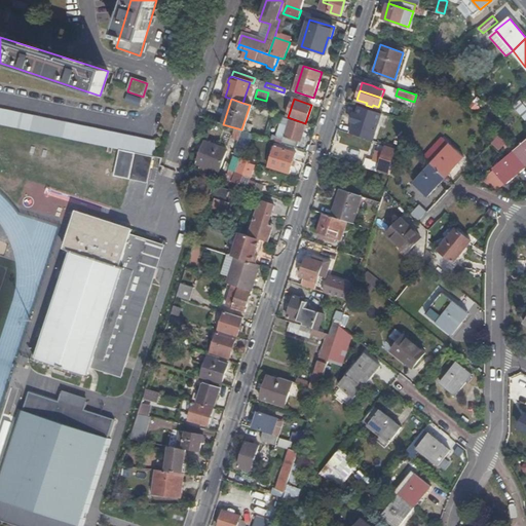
[(525,120),(525,106),(520,100),(513,105),(525,120)]
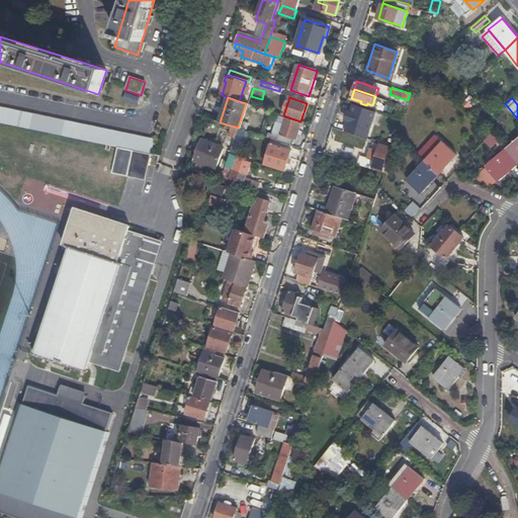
[(472,106),(465,100),(462,105),(468,110),(472,106)]
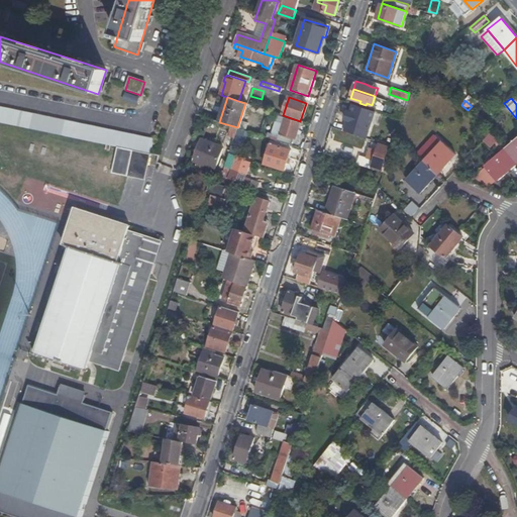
[(245,103),(237,127),(238,128),(247,103),(245,103)]
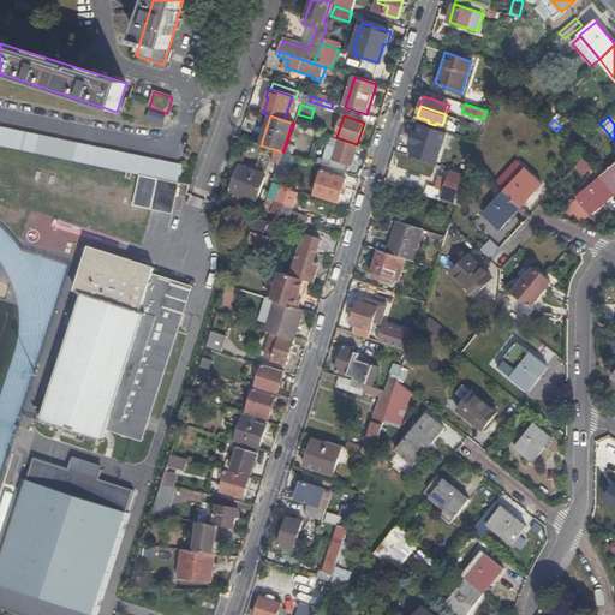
[(441,131),(417,123),(412,137),(411,141),(407,150),(425,156),(433,132),(441,135),(441,131)]
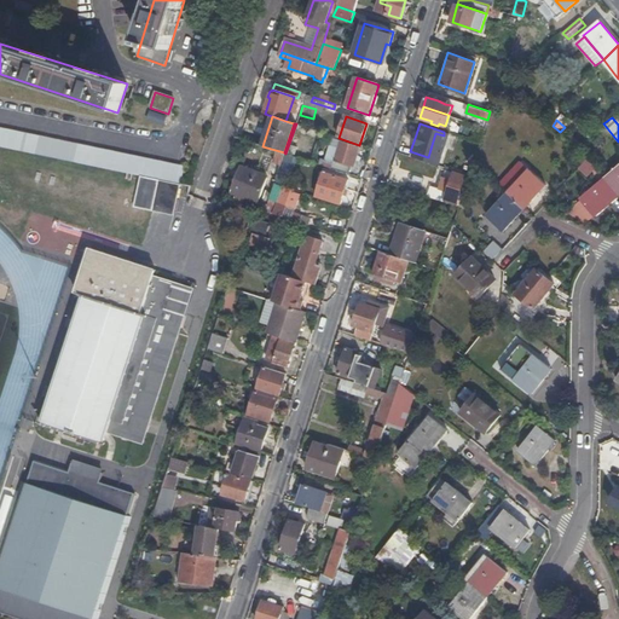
[(318,132),(301,126),(299,134),(316,139),(318,132)]
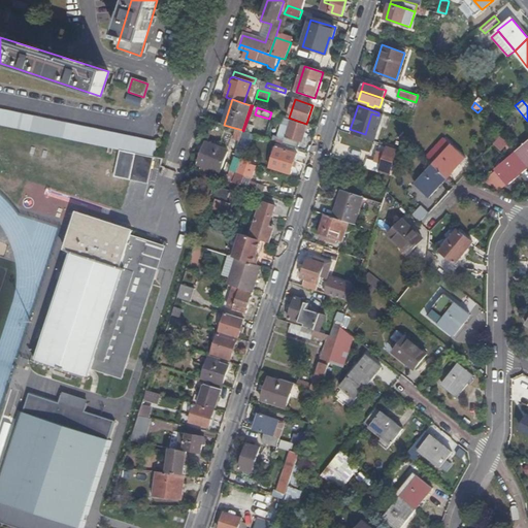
[(0,125),(131,153),(136,154),(153,157),(157,141),(0,108),(0,125)]
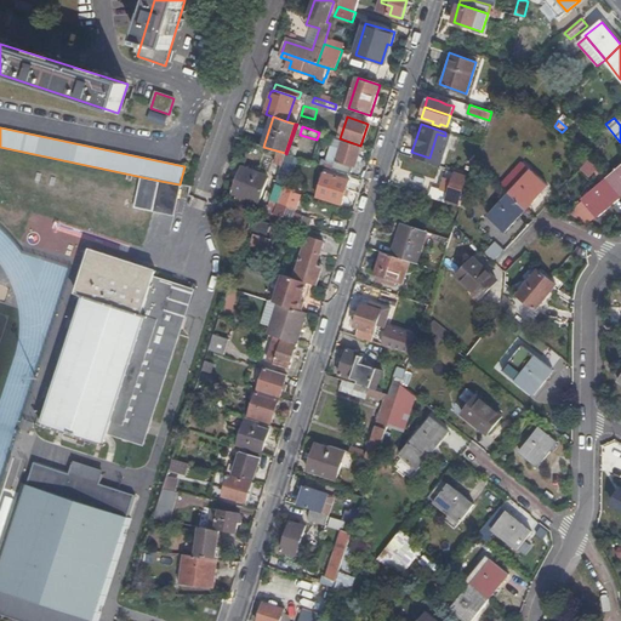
[(467,148),(471,151),(477,152),(479,144),(468,141),(467,148)]
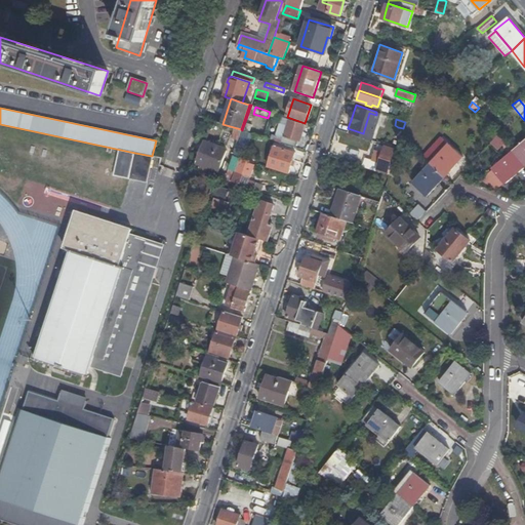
[(289,120),(282,143),(297,148),(305,125),(289,120)]
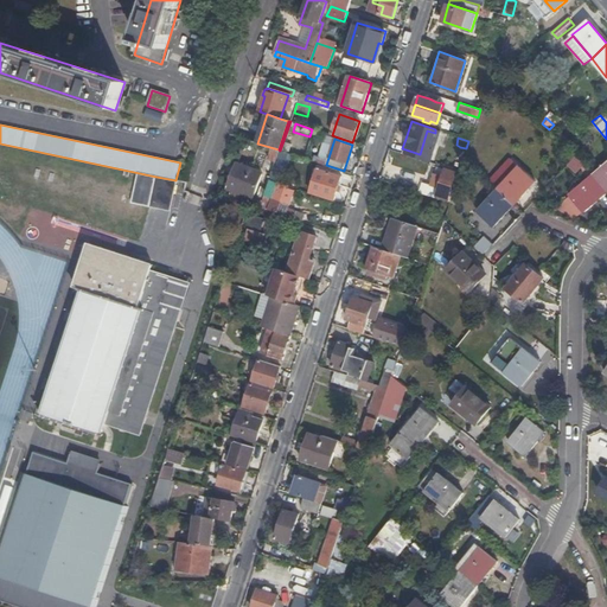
[(460,147),(452,168),(460,171),(465,159),(468,148),(466,148),(460,147)]
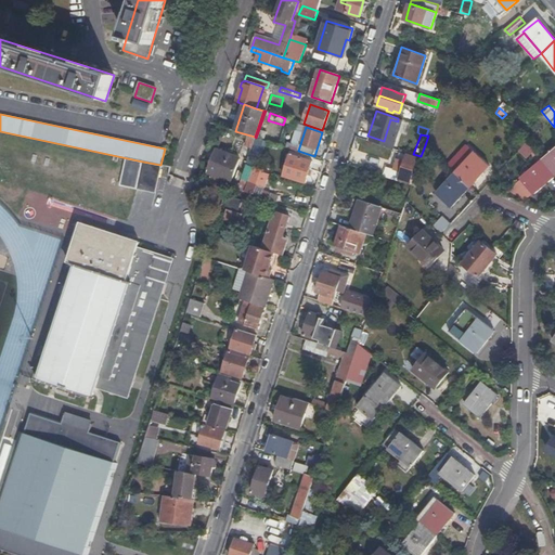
[(517,151),(525,159),(536,151),(528,142),(517,151)]
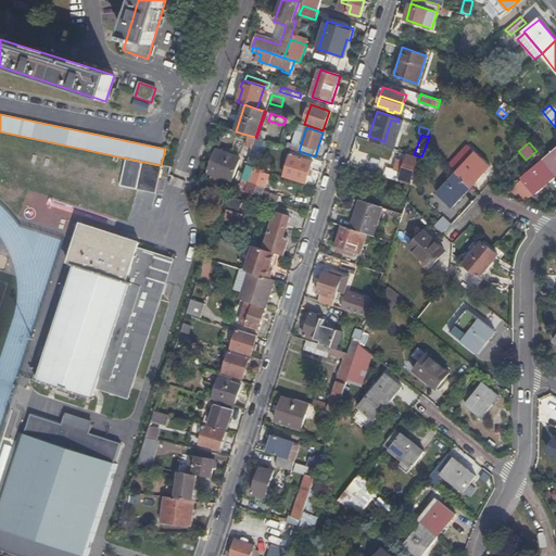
[(555,148),(543,160),(555,175),(555,148)]
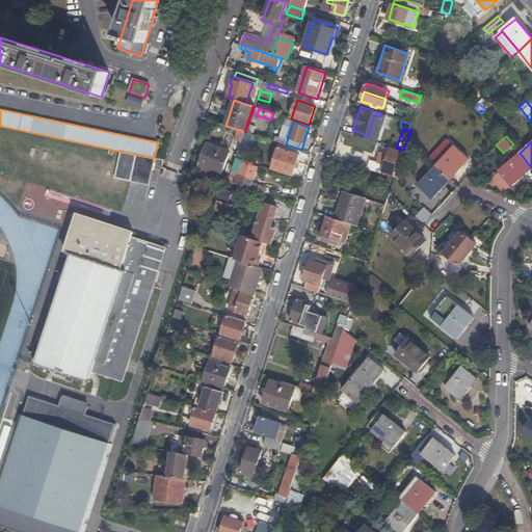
[(232,153),(208,144),(200,165),(223,175),(232,153)]
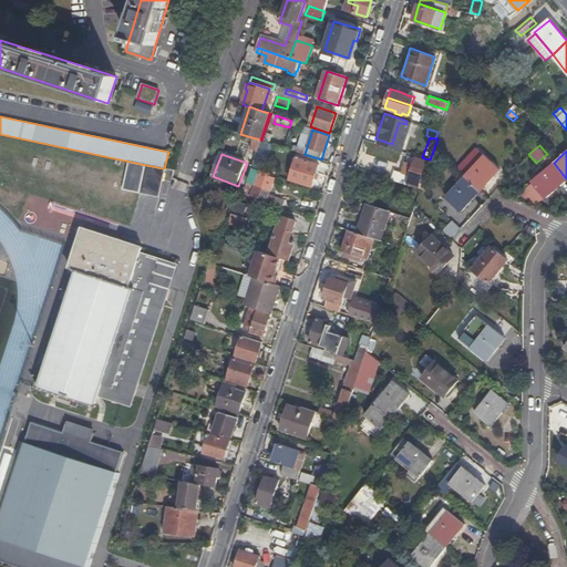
[(465,176),(481,189),(500,169),(485,155),(465,176)]
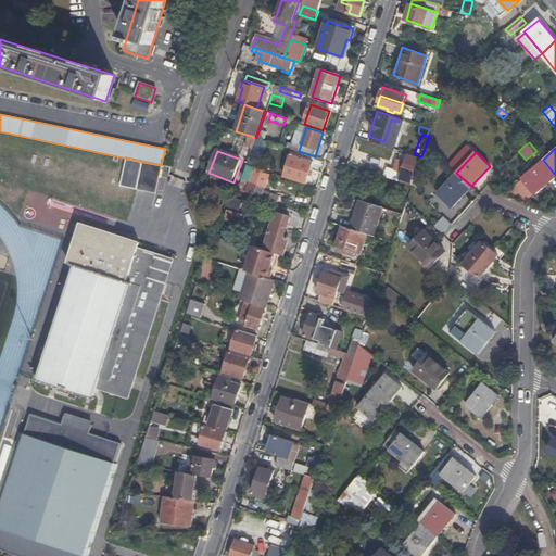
[(285,176),(306,184),(313,162),(291,154),(285,176)]
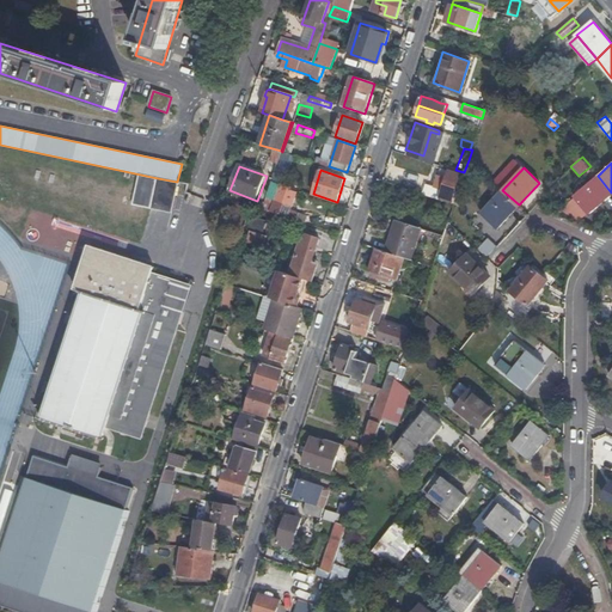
[(452,200),(460,175),(448,171),(446,178),(444,189),(441,196),(452,200)]
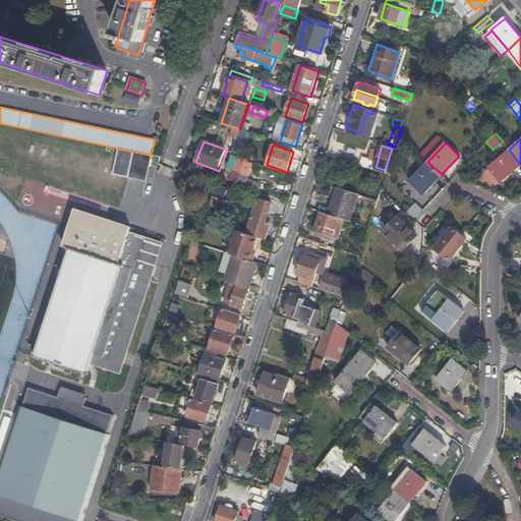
[(380,152),(374,150),(371,159),(378,161),(380,152)]
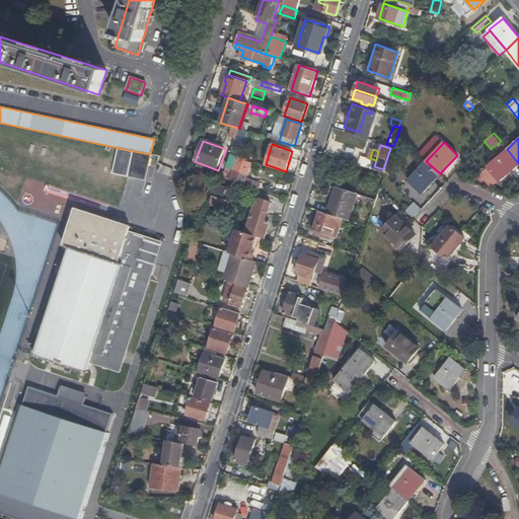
[(499,180),(518,163),(507,149),(487,165),(499,180)]
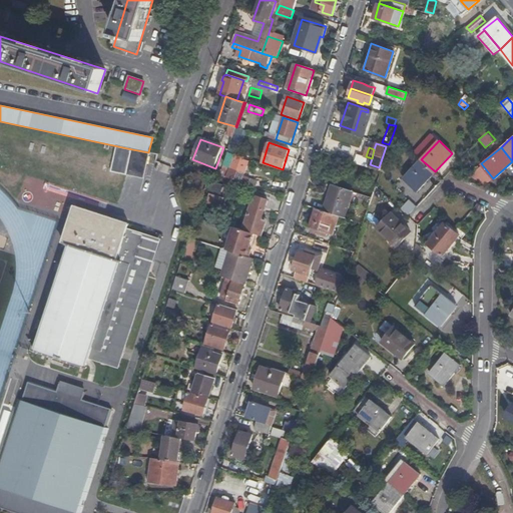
[(132,149),(130,156),(147,159),(149,152),(148,152),(132,149)]
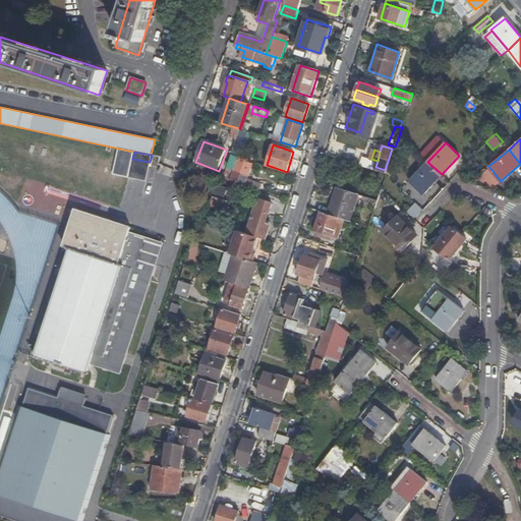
[(224,172),(224,174),(222,178),(252,187),(254,182),(254,181),(241,176),(242,172),(237,170),(240,159),(232,157),(226,173),(224,172)]
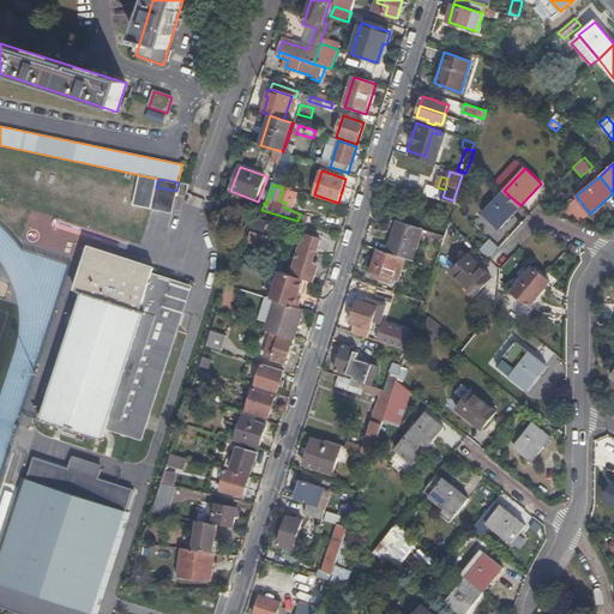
[(156,187),(151,209),(172,214),(176,191),(156,187)]
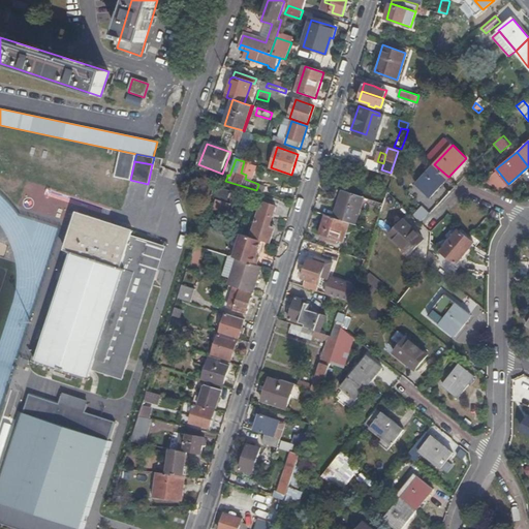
[(430,196),(448,177),(434,164),(416,184),(430,196)]
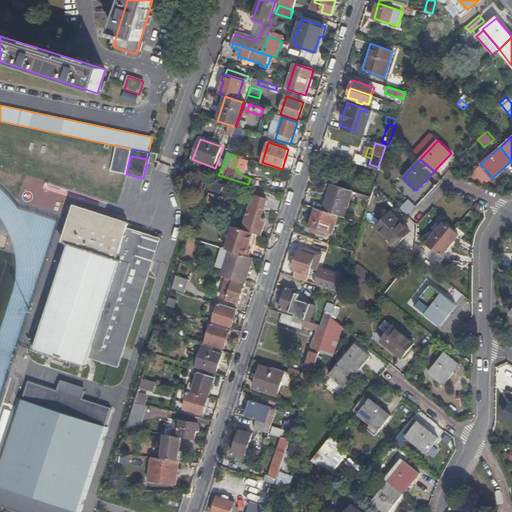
[(206,185),(218,189),(220,183),(208,179),(206,185)]
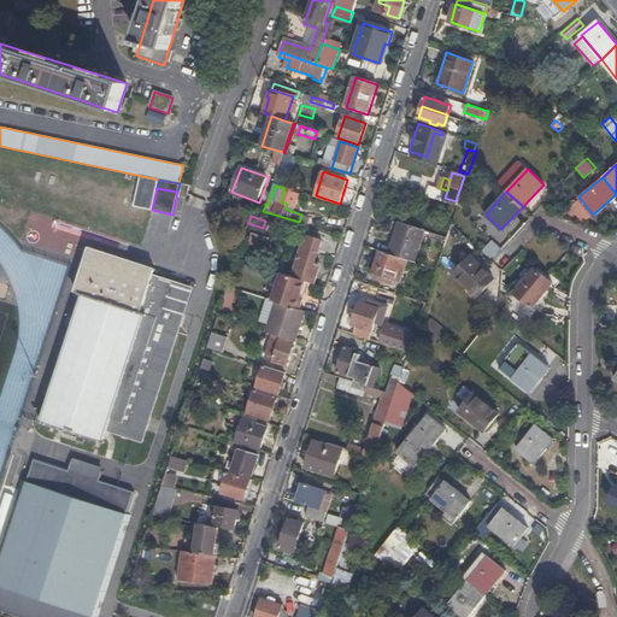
[(424,230),(399,222),(389,253),(407,259),(415,260),(424,230)]
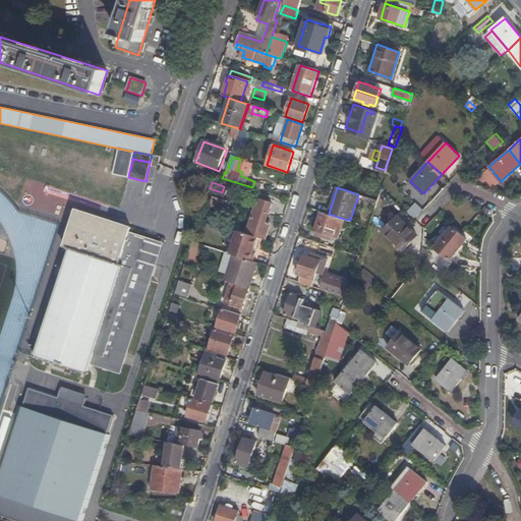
[(210,188),(208,194),(213,196),(210,206),(224,210),(227,200),(221,198),(222,192),(210,188)]
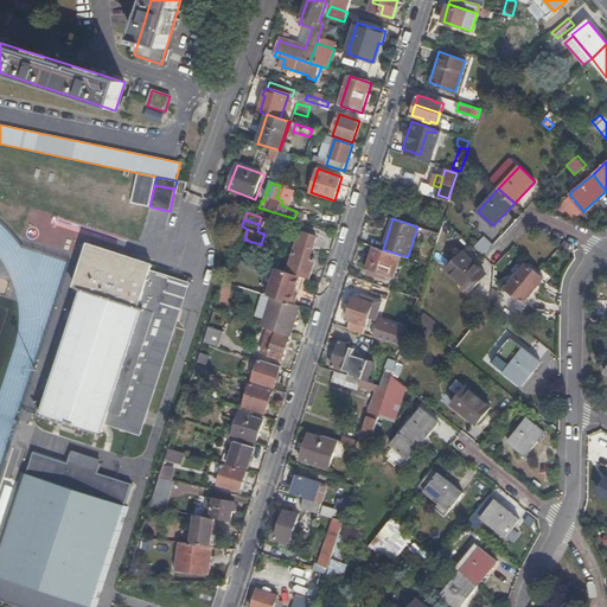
[(304,278),(308,279),(314,260),(311,257),(317,237),(302,231),(288,273),(301,276),(304,278)]
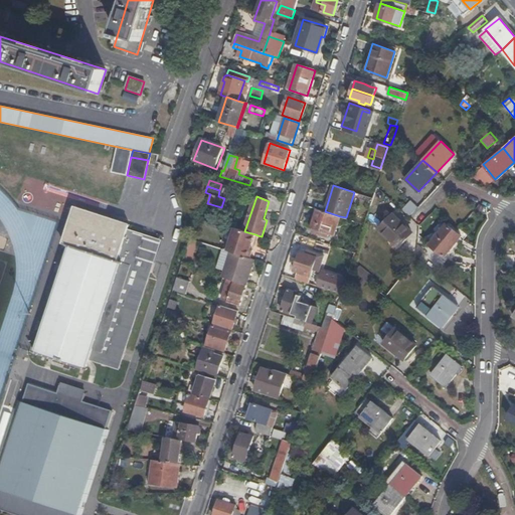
[(402,209),(412,216),(419,207),(410,199),(402,209)]
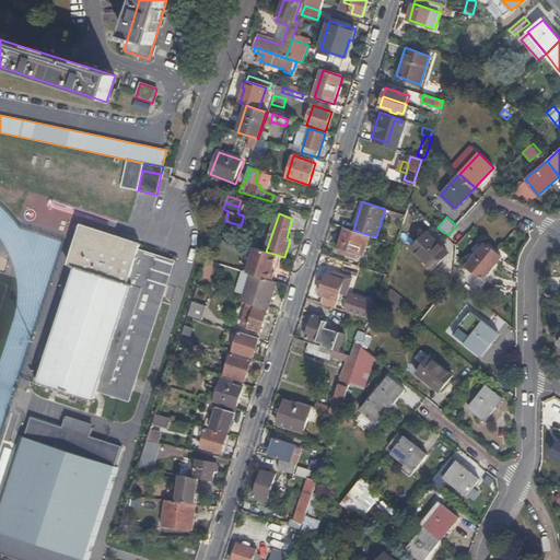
[(163,295),(161,294),(147,289),(150,280),(163,284),(172,260),(138,249),(140,243),(81,223),(67,264),(77,267),(38,384),(93,401),(96,391),(129,400),(163,295)]
